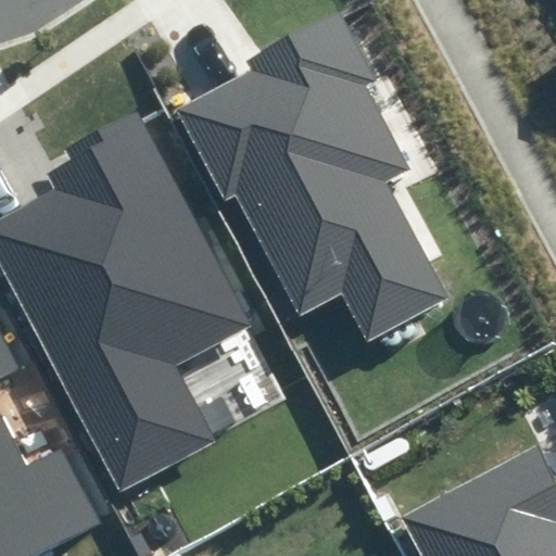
[(255,74),(184,112),(228,196),(238,190),(303,312),(344,290),(371,340),(452,297),(390,182),(412,171),(366,84),(377,77),(340,9),(247,59),(255,74)]
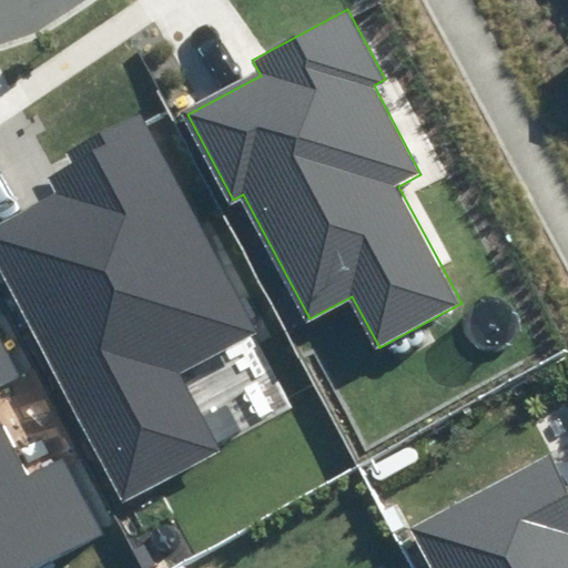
[(53,194),(0,221),(0,270),(122,503),(225,449),(185,372),(257,334),(140,109),(67,146),(73,160),(44,175),(53,194)]
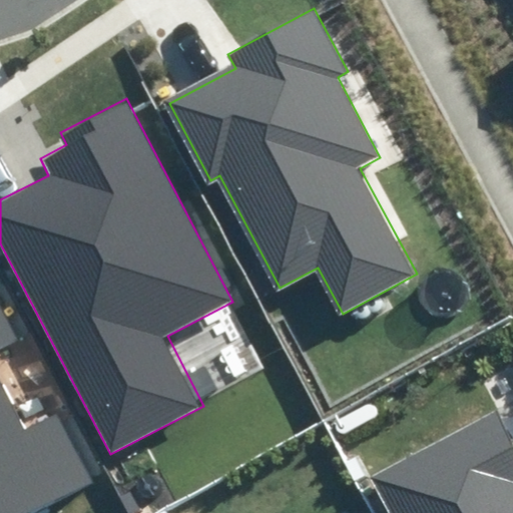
[(0,512),(80,473),(51,417),(25,430),(0,380),(0,349),(21,339),(0,297),(0,512)]
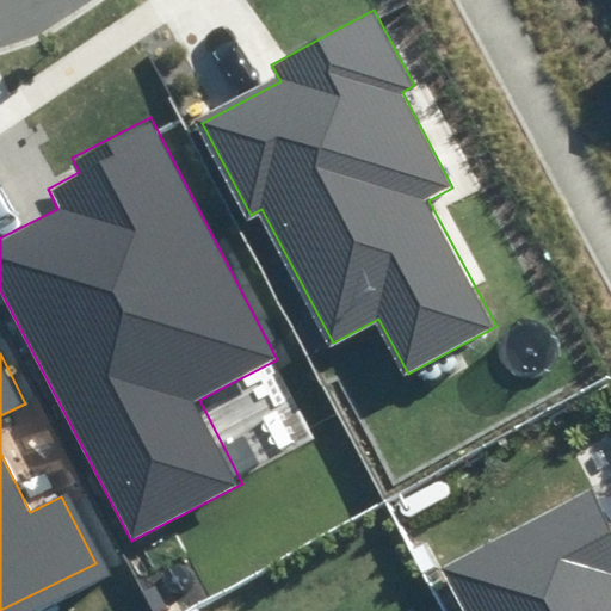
[(610,610),(610,536),(587,491),(438,567),(460,610),(610,610)]
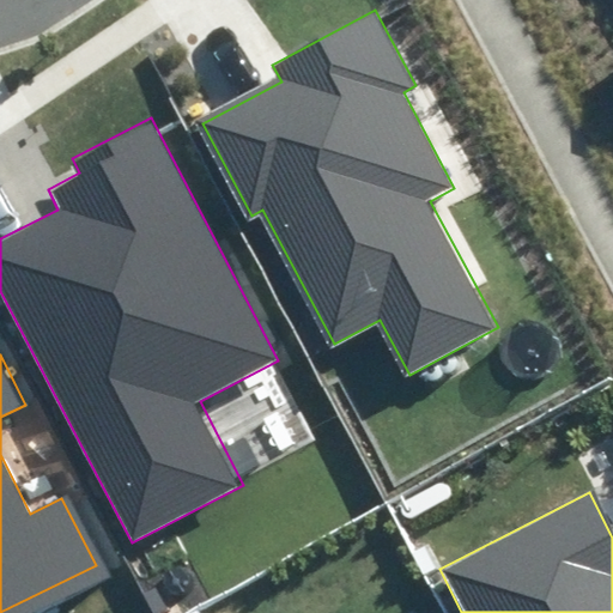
[(167,582),(169,586),(173,588),(176,589),(181,589),(184,588),(188,586),(190,582),(192,577),(192,572),(189,569),(186,565),(182,564),(178,563),(174,564),(170,566),(168,569),(165,572),(165,577),(167,582)]
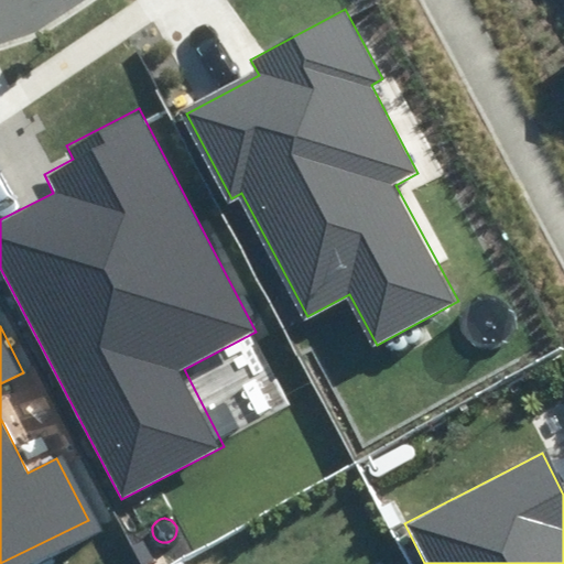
All buildings are outlined.
